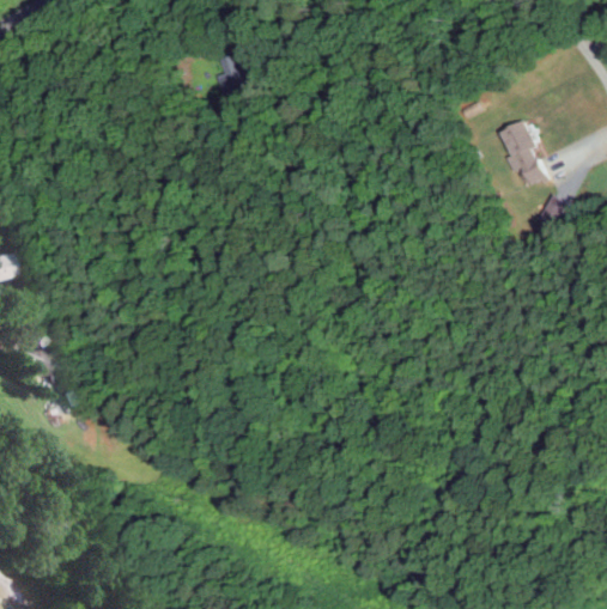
[(461,109),(474,103),(479,113),(466,119),(461,109)]
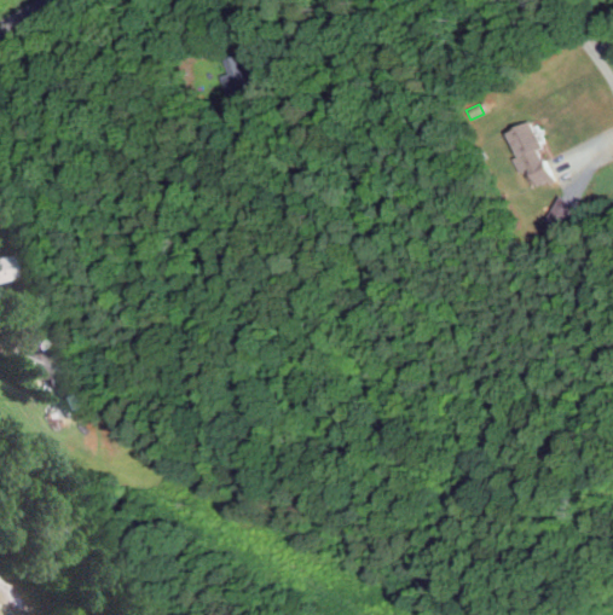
[(533,186),(525,170),(516,174),(509,160),(515,157),(503,133),(526,122),(539,149),(535,151),(539,161),(541,161),(551,183),(545,186),(543,181),(533,186)]
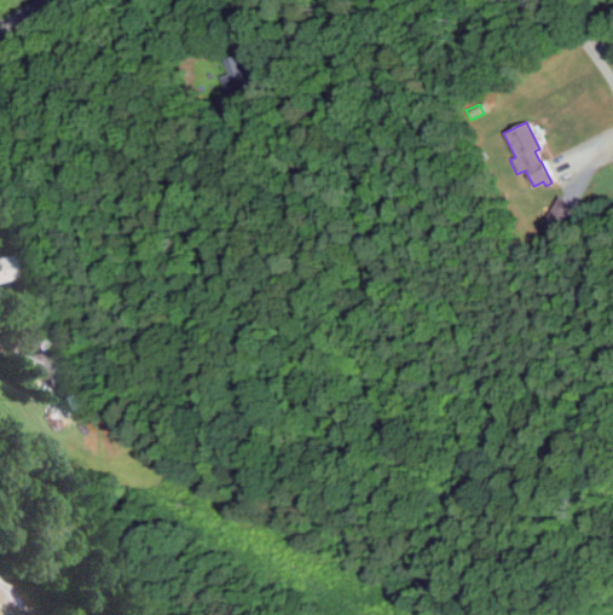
[(556,197),(571,206),(556,231),(541,221),(556,197)]
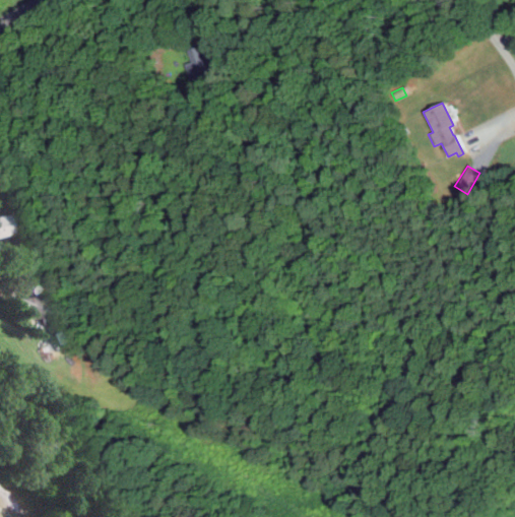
[(0,214),(3,214),(8,236),(0,237),(0,214)]
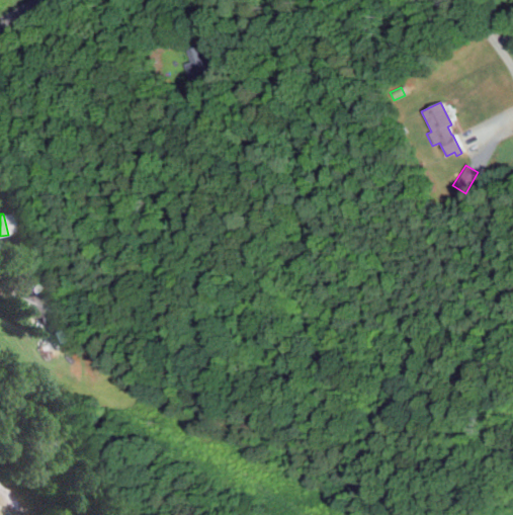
[(39,295),(54,316),(29,319),(14,298),(39,295)]
